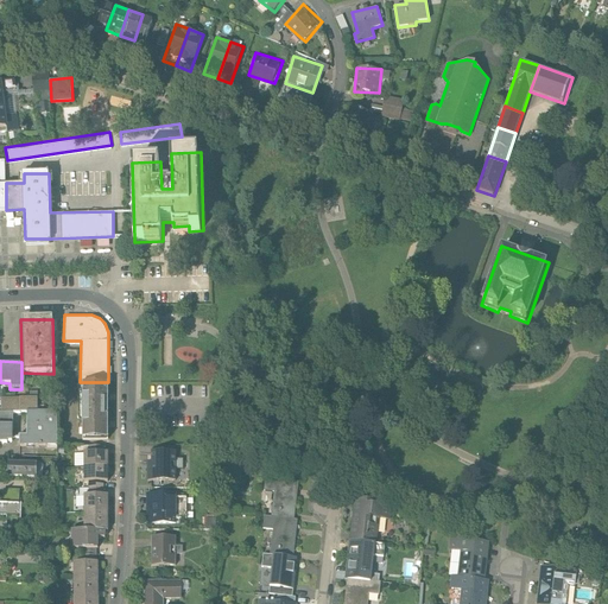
[(80,382),(80,411),(108,411),(108,382),(80,382)]
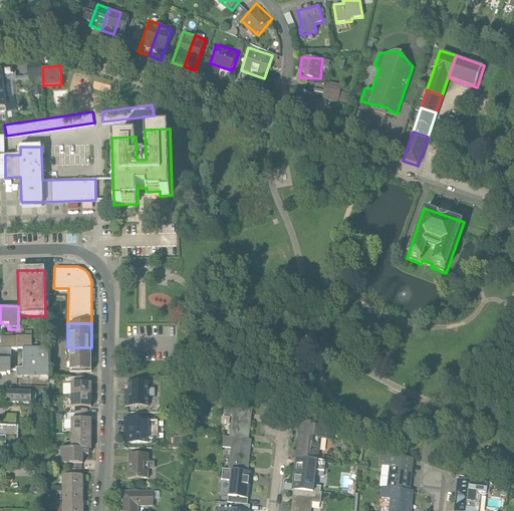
[(0,335),(0,337),(0,347),(10,348),(21,348),(30,348),(30,335),(0,335)]
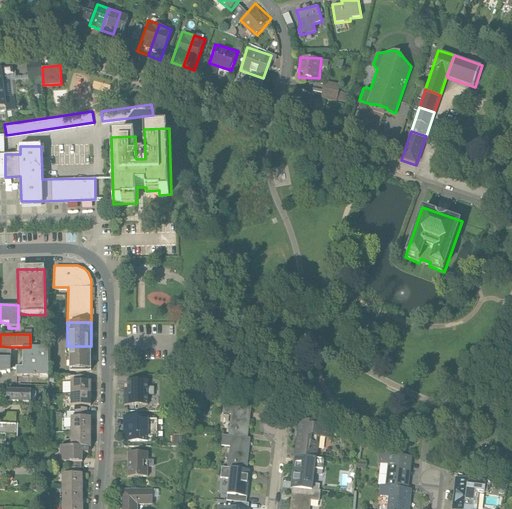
[(0,346),(0,368),(9,369),(10,347),(0,346)]
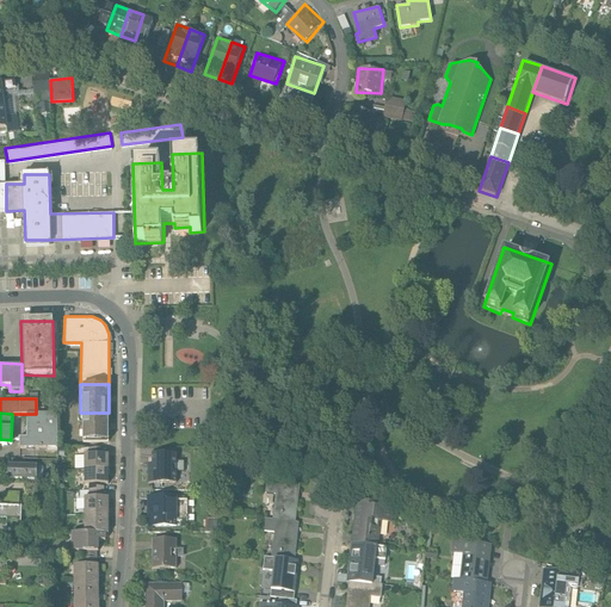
[(80,413),(80,441),(109,441),(109,413),(80,413)]
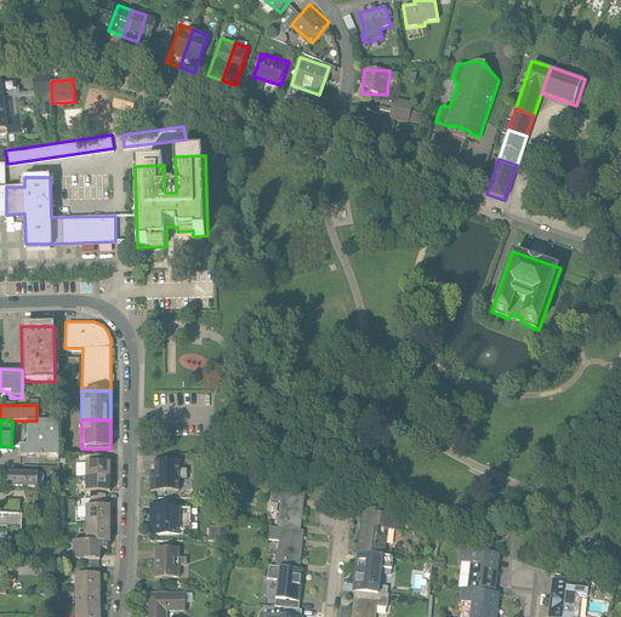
[(57,421),(36,421),(26,421),(26,445),(18,445),(18,456),(57,456),(57,421)]
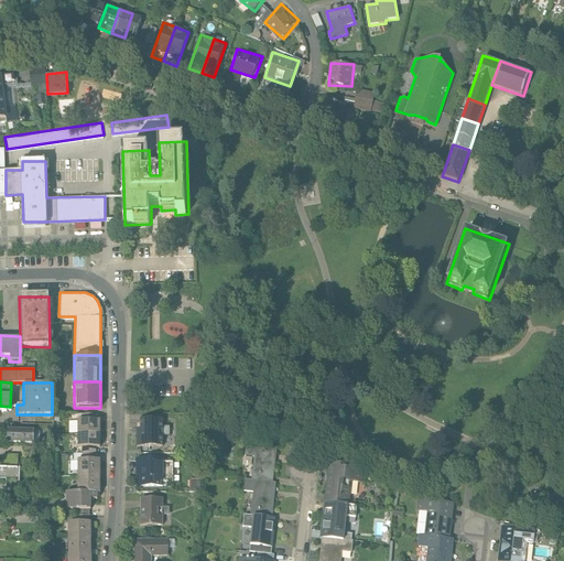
[(76,420),(76,433),(99,433),(99,419),(76,420)]
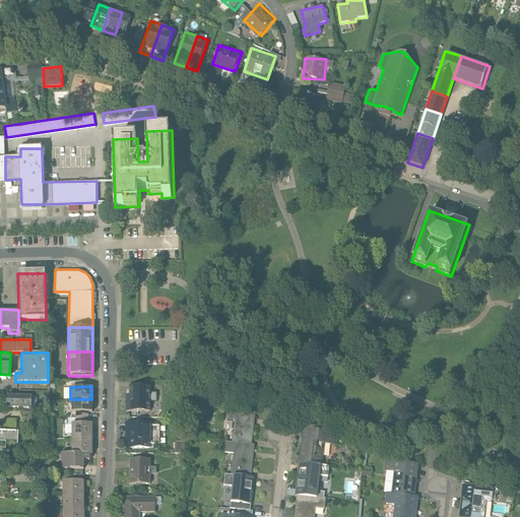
[(152,392),(152,387),(129,387),(128,410),(152,411),(152,400),(157,400),(157,392),(152,392)]
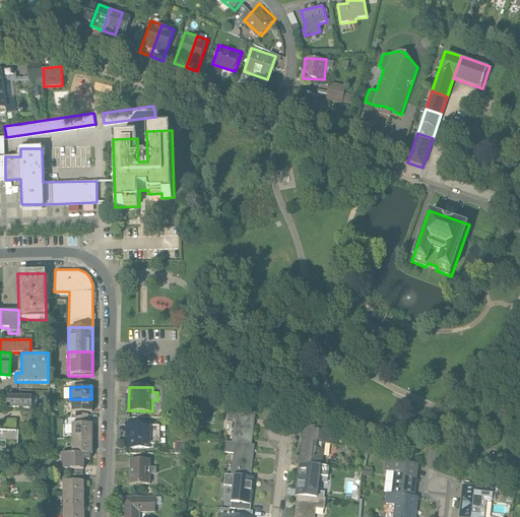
[(30,396),(6,395),(6,408),(29,409),(30,396)]
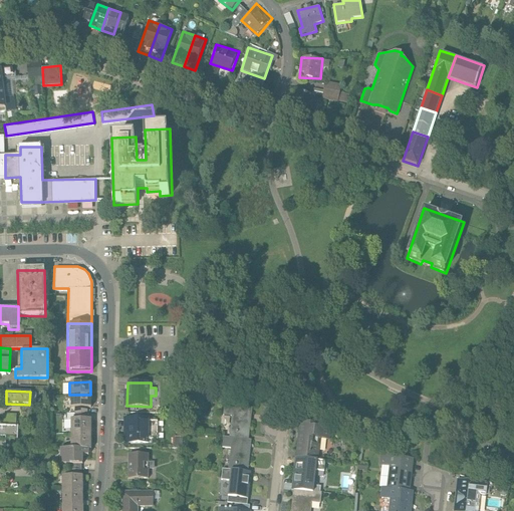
[(69,395),(70,408),(90,407),(90,395),(69,395)]
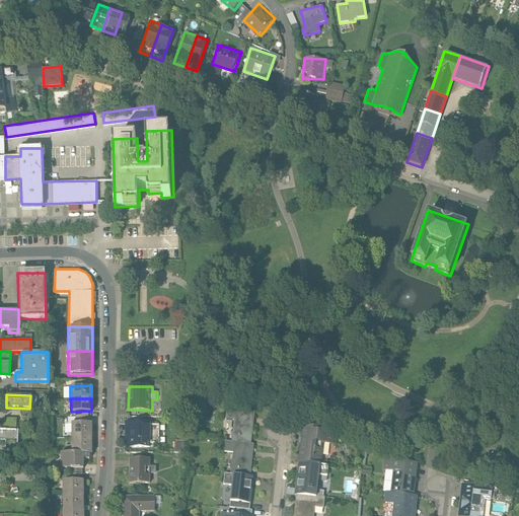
[(254,411),(226,408),(224,418),(233,419),(231,440),(250,442),(254,411)]
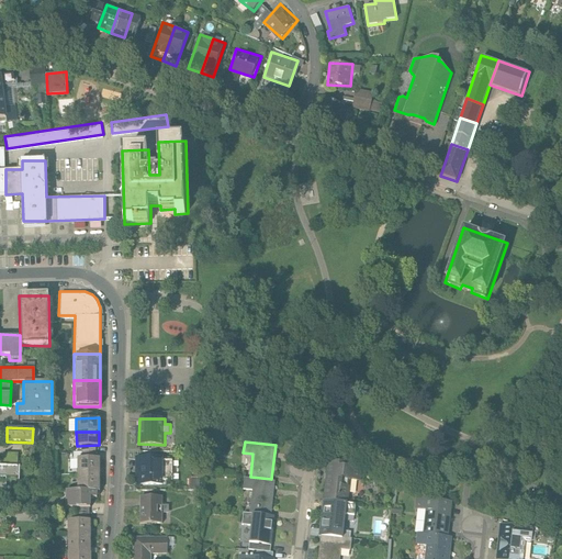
[(1,466),(0,465),(0,476),(4,476),(4,491),(18,491),(19,476),(17,476),(17,453),(1,451),(1,466)]
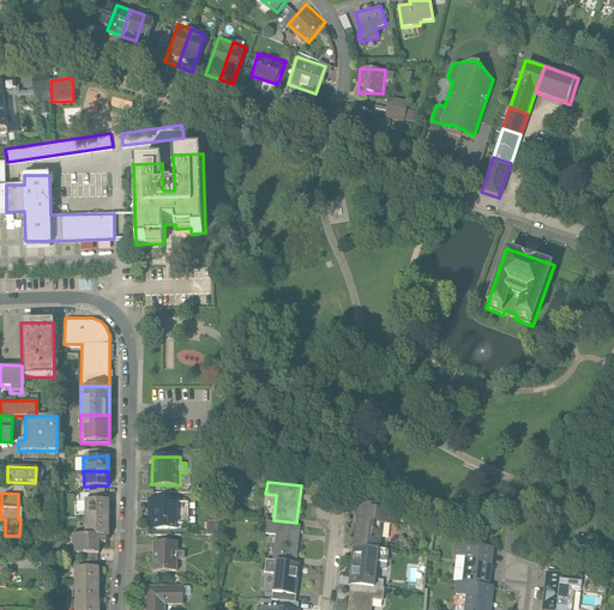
[(83,519),(108,519),(108,500),(83,500),(83,519)]
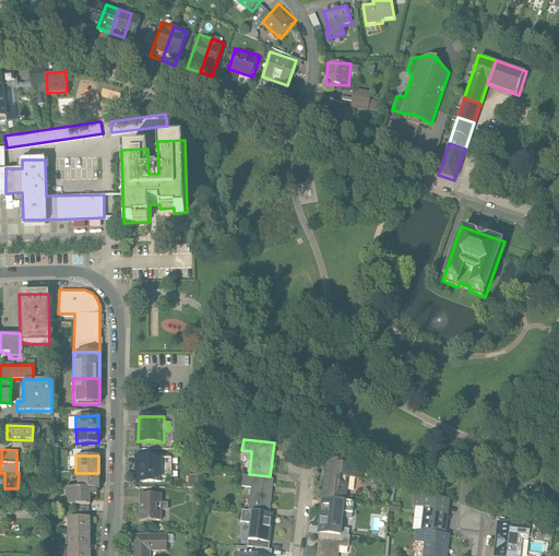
[(161,482),(161,456),(138,456),(138,473),(134,473),(134,482),(161,482)]
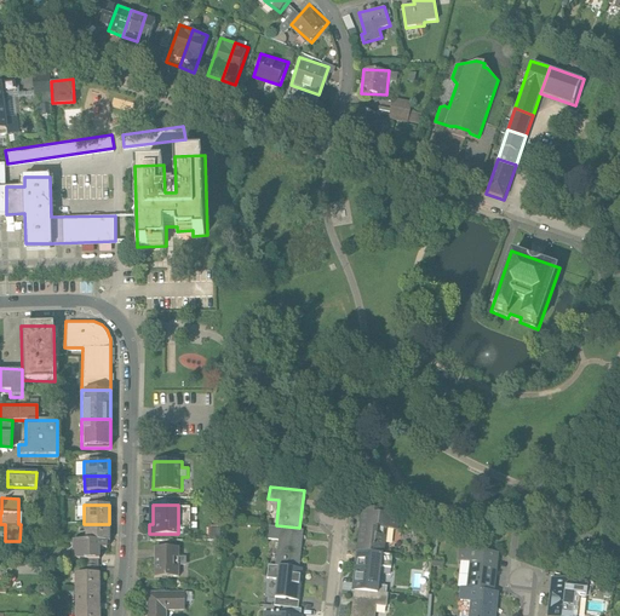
[(357,551),(384,554),(386,529),(399,530),(400,517),(386,516),(388,511),(361,508),(356,551),(357,551)]
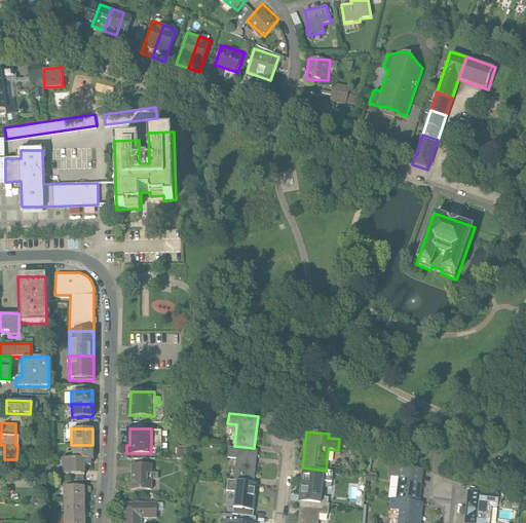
[(71,445),(72,459),(92,459),(92,445),(71,445)]
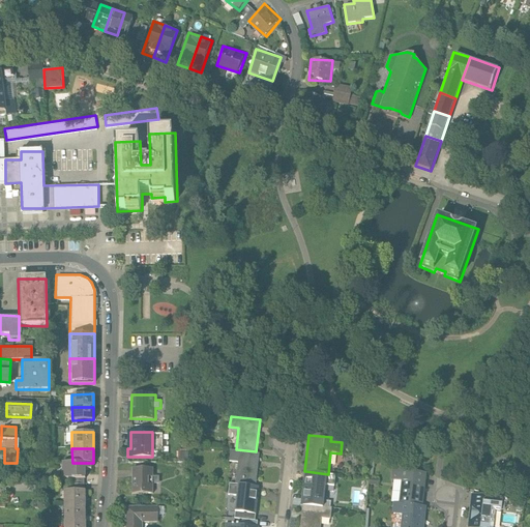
[(260,452),(256,451),(236,449),(230,449),(229,461),(237,462),(235,484),(256,486),(260,452)]
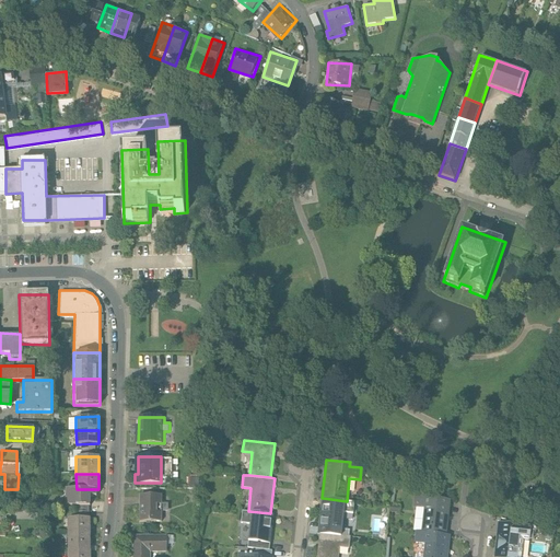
[(95,497),(95,489),(77,489),(65,489),(65,507),(89,507),(89,497),(95,497)]
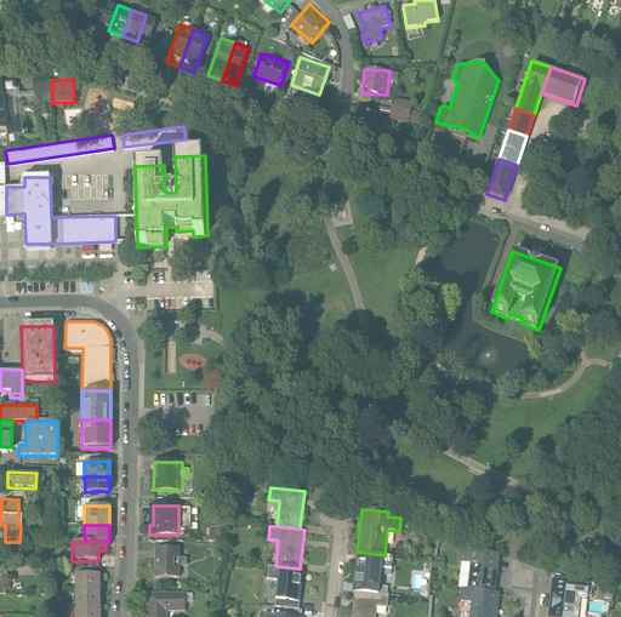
[(154,549),(154,580),(178,578),(178,549),(154,549)]
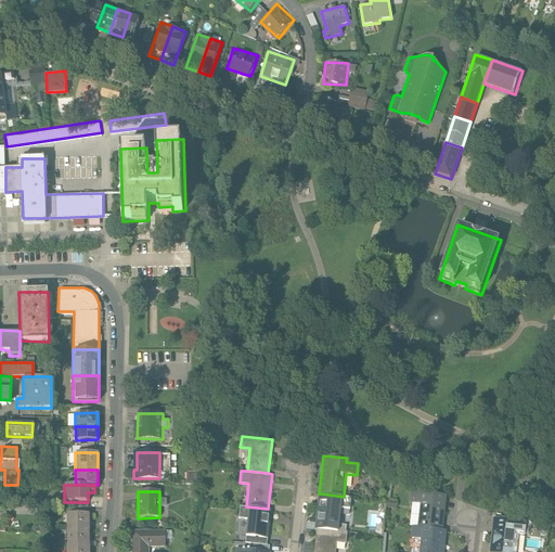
[(421,503),(417,527),(443,529),(447,495),(411,491),(410,502),(421,503)]
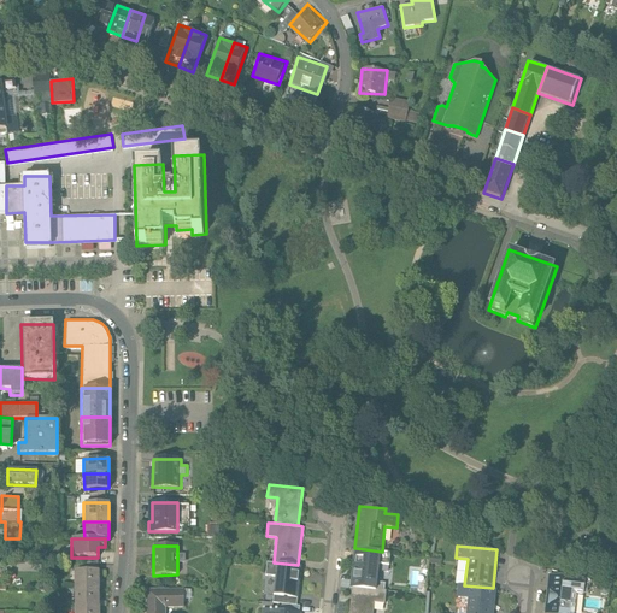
[(389,565),(391,553),(382,552),(356,548),(352,587),(376,589),(378,564),(389,565)]
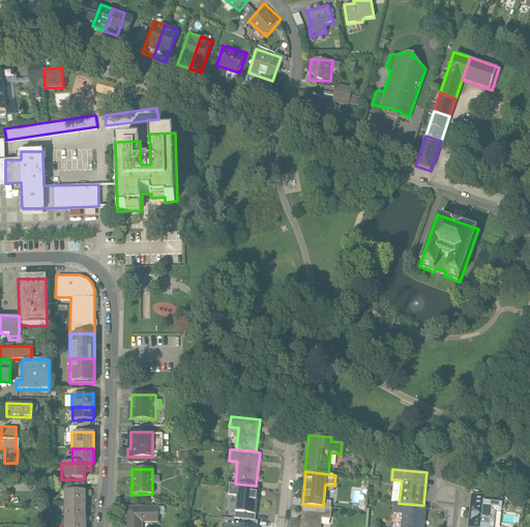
[(259,486),(256,486),(235,484),(229,482),(228,494),(236,495),(234,518),(255,520),(259,486)]
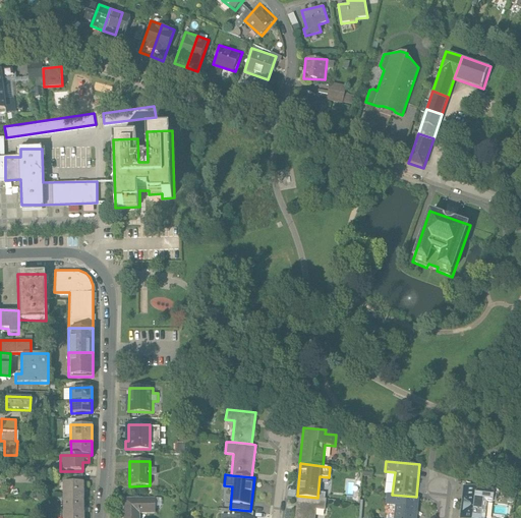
[(82,497),(82,481),(62,482),(62,498),(82,497)]
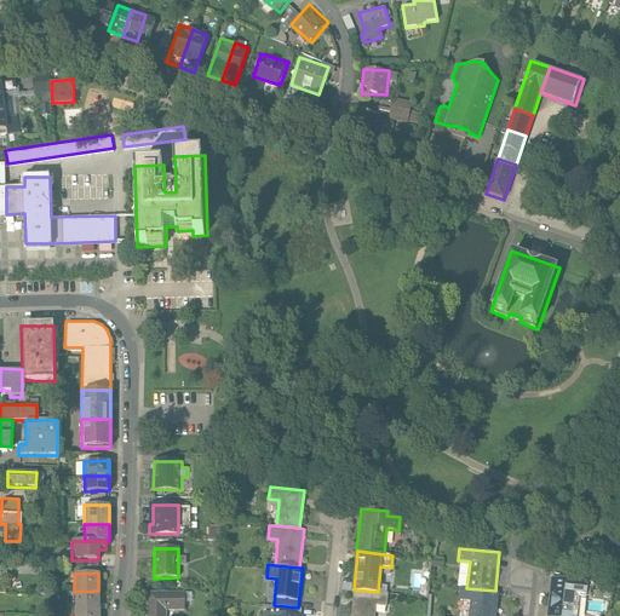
[(551,577),(547,615),(578,615),(580,599),(586,600),(589,581),(551,577)]
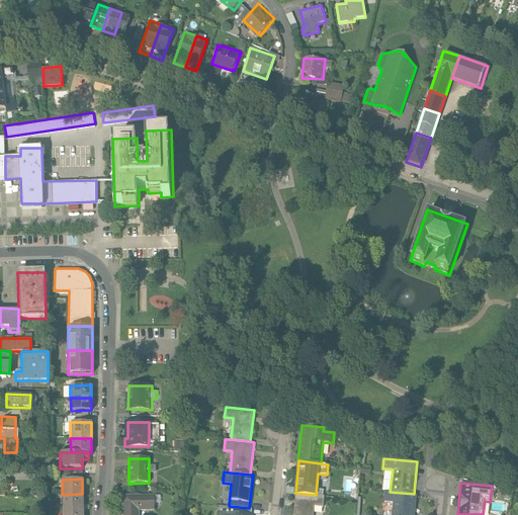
[(414,514),(417,495),(414,494),(390,492),(383,491),(382,502),(393,503),(391,514),(414,514)]
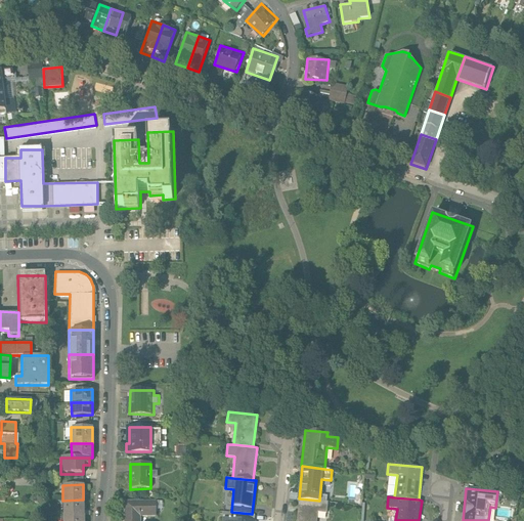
[(328,502),(319,501),(299,498),(296,520),(316,520),(318,511),(326,512),(328,502)]
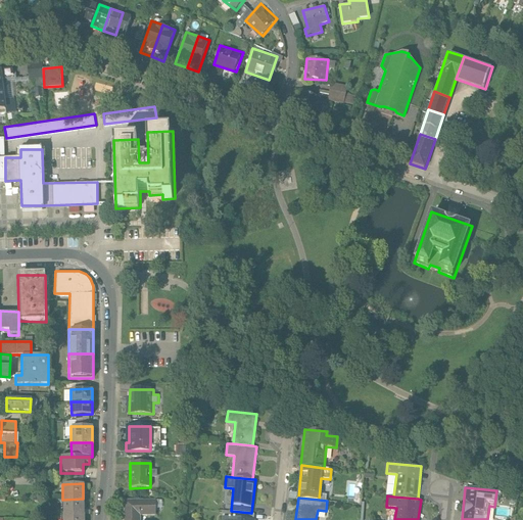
[(83,514),(83,499),(62,500),(62,515),(83,514)]
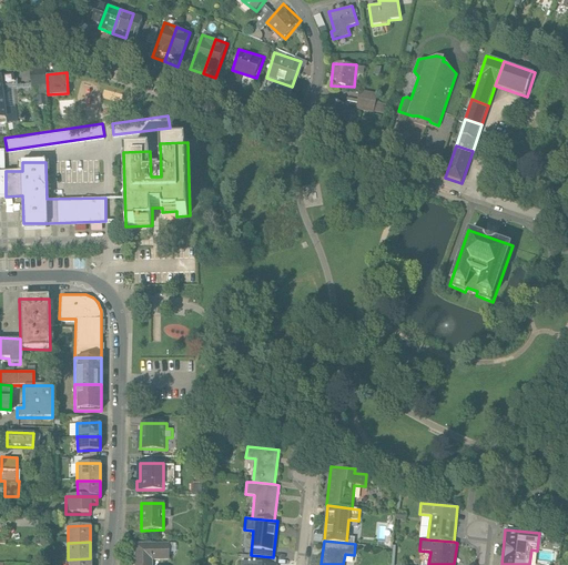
[(169,543),(133,543),(133,564),(152,564),(152,561),(169,561),(169,543)]
